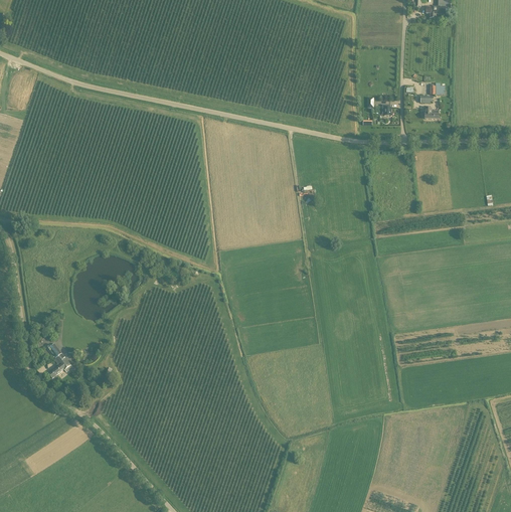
[(434,0),(435,6),(422,5),(421,12),(426,12),(424,16),(433,16),(433,13),(442,13),(442,11),(447,11),(447,0),(434,0)]
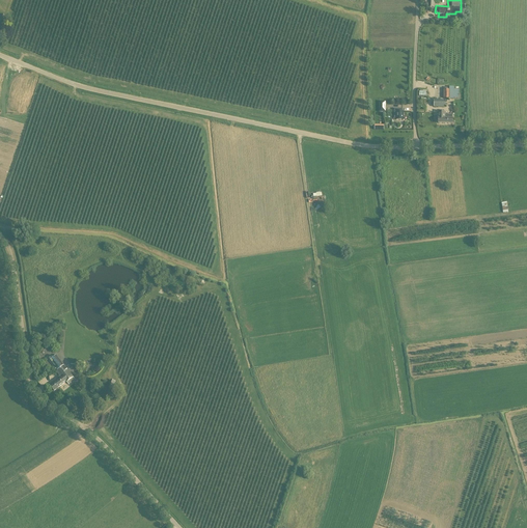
[(445,87),(439,87),(439,96),(449,96),(449,95),(454,95),(454,87),(449,87),(449,85),(445,85),(445,87)]
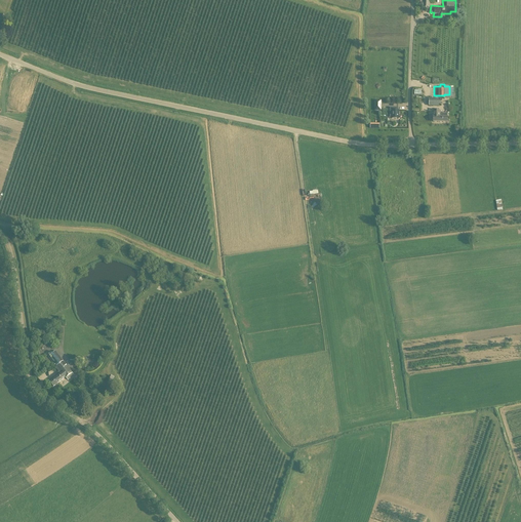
[(395,108),(394,108),(394,105),(386,105),(386,114),(388,114),(388,116),(395,116),(395,108)]
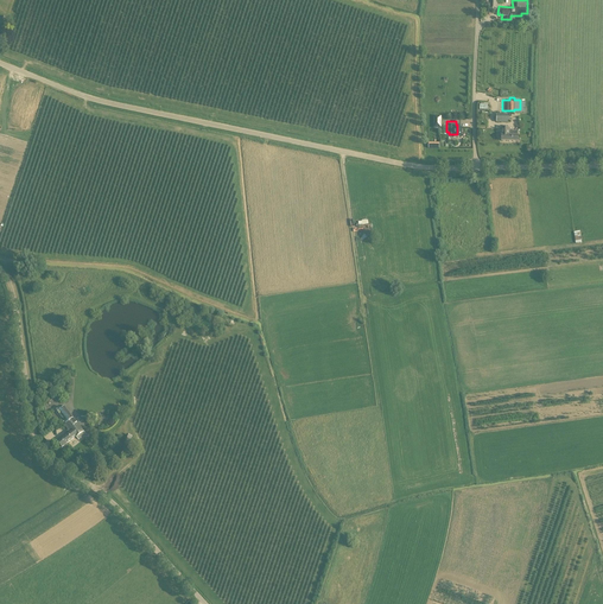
[(512,133),(512,128),(505,128),(505,125),(497,125),(496,138),(514,139),(514,133),(512,133)]
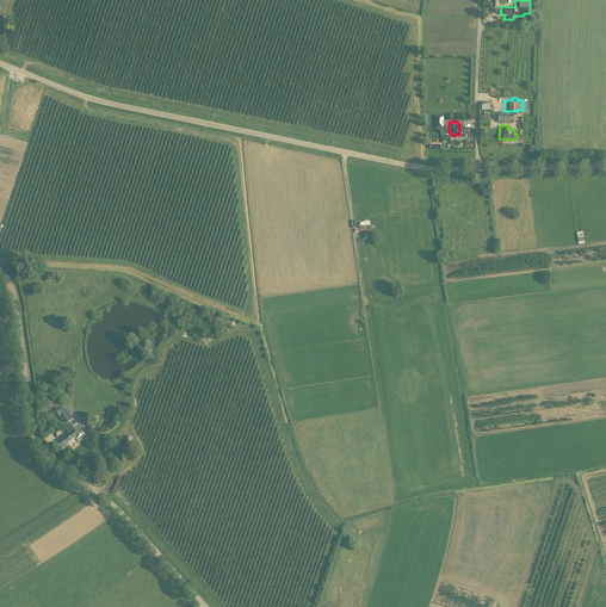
[(53,406),(51,407),(51,408),(51,409),(53,410),(60,420),(59,421),(60,422),(66,431),(53,440),(57,446),(72,435),(72,437),(75,439),(82,434),(80,431),(60,404),(57,407),(56,406),(55,406),(54,406),(53,406)]
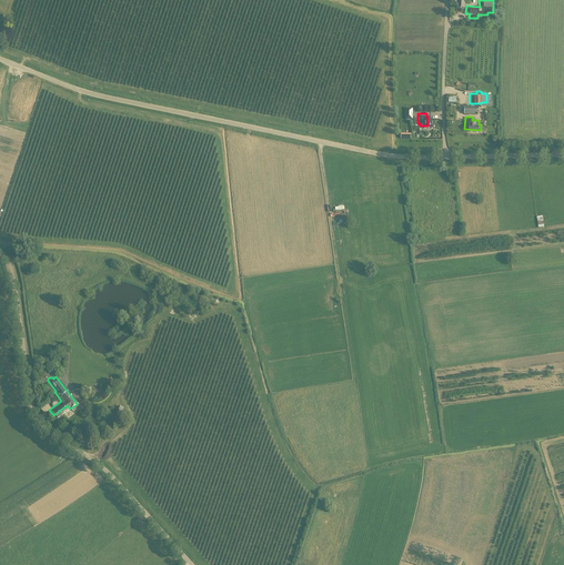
All buildings are outlined.
